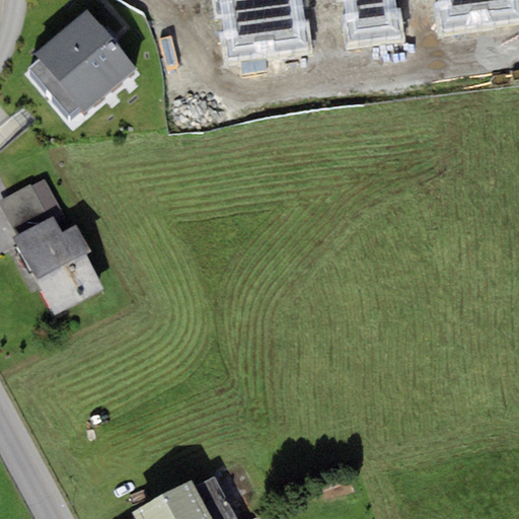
[(222,62),(269,56),(261,0),(219,0),(224,33),(219,34),(222,62)]
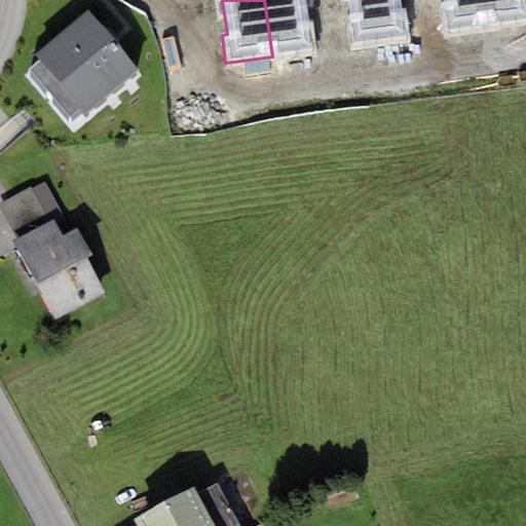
[(306,0),(264,0),(272,57),(317,51),(313,24),(310,24),(306,0)]
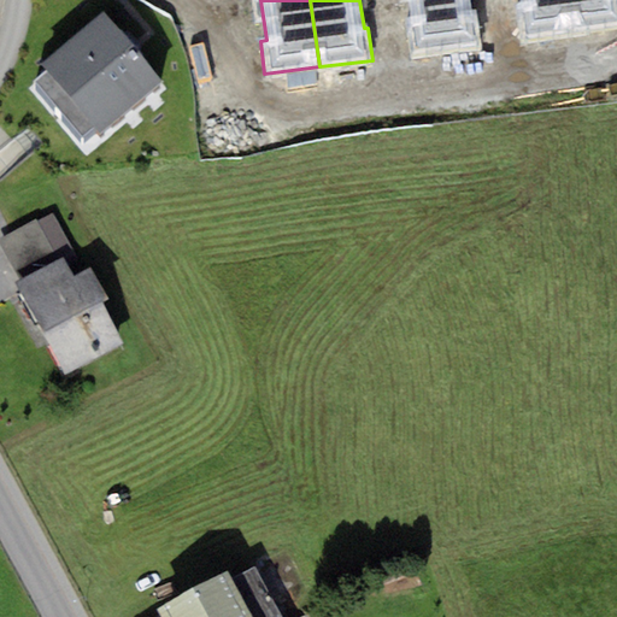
[(476,11),(470,11),(468,0),(409,0),(410,17),(404,18),(409,62),(481,54),(476,11)]
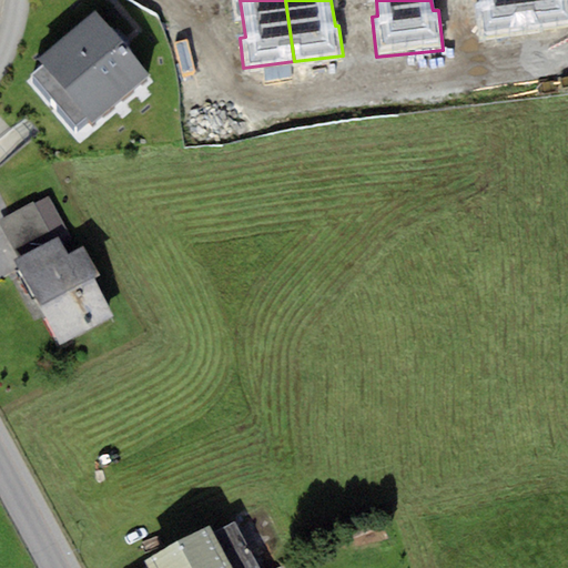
[(479,37),(528,30),(524,0),(479,0),(480,6),(475,7),(479,37)]
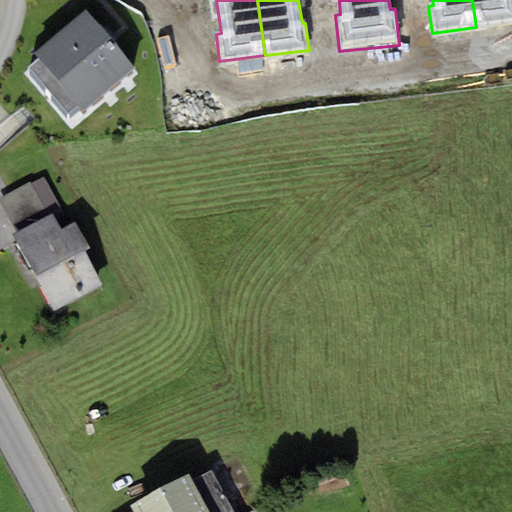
[(511,0),(472,0),(476,27),(511,22),(511,0)]
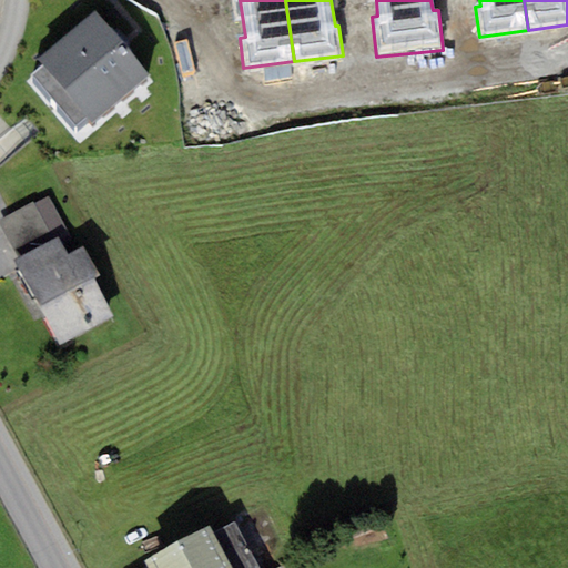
[(37,60),(41,66),(31,74),(75,127),(87,117),(93,123),(149,75),(93,11),(37,60)]
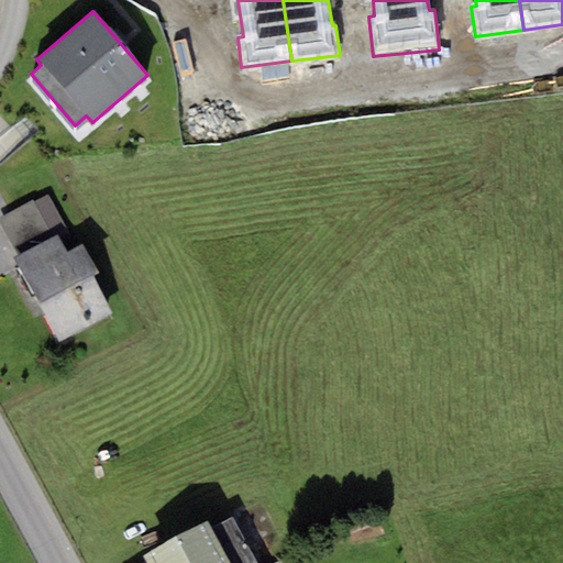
[(19,256),(57,236),(66,253),(77,247),(48,195),(39,201),(34,203),(32,200),(0,217),(0,220),(0,221),(19,256)]
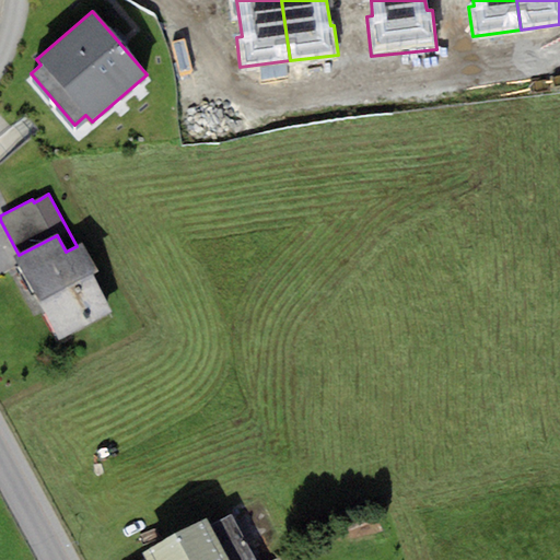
[(93,273),(98,271),(83,243),(77,246),(66,252),(57,235),(19,255),(15,256),(39,302),(93,273)]
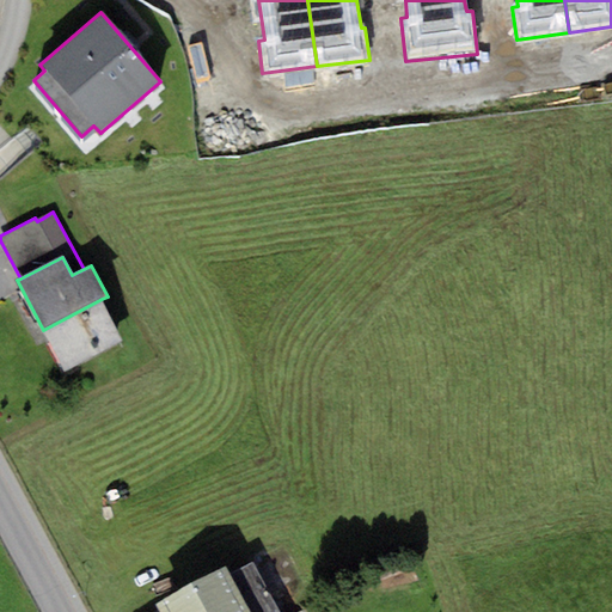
[(102,299),(43,330),(65,371),(123,340),(102,299)]
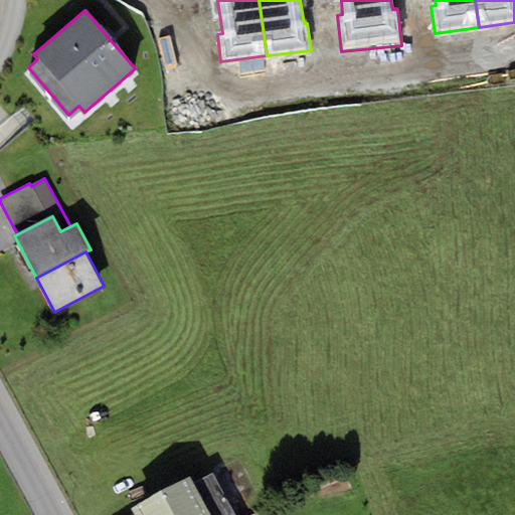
[(233,514),(212,474),(194,483),(190,477),(131,508),(134,514),(233,514)]
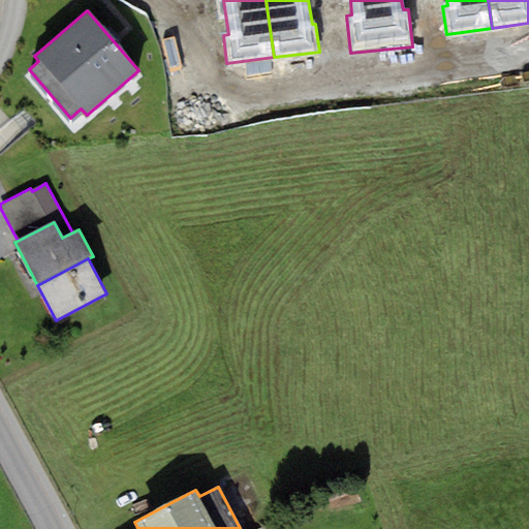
All buildings are outlined.
